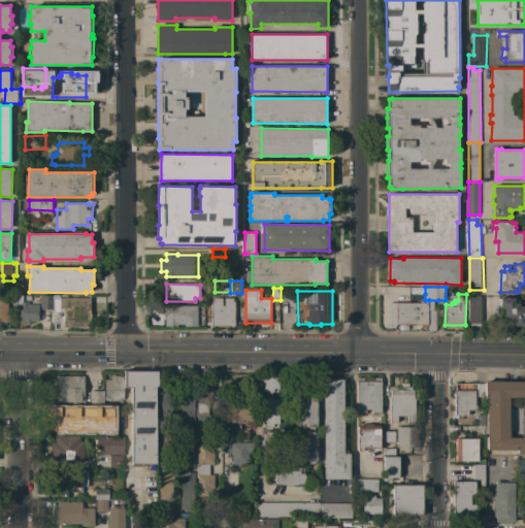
[(42,295),(55,295),(55,309),(42,309),(42,295)]
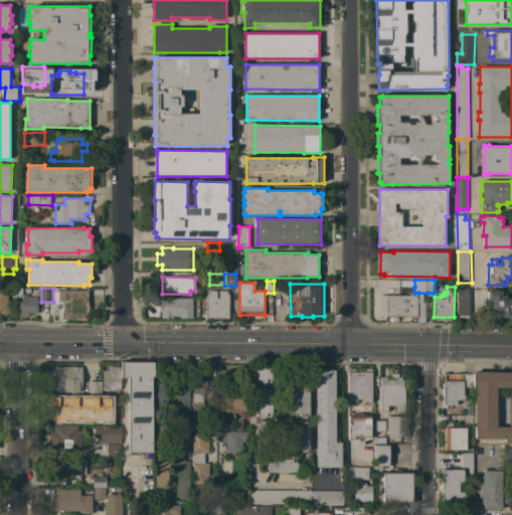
[(472,289),(472,320),(459,320),(459,289),(472,289)]
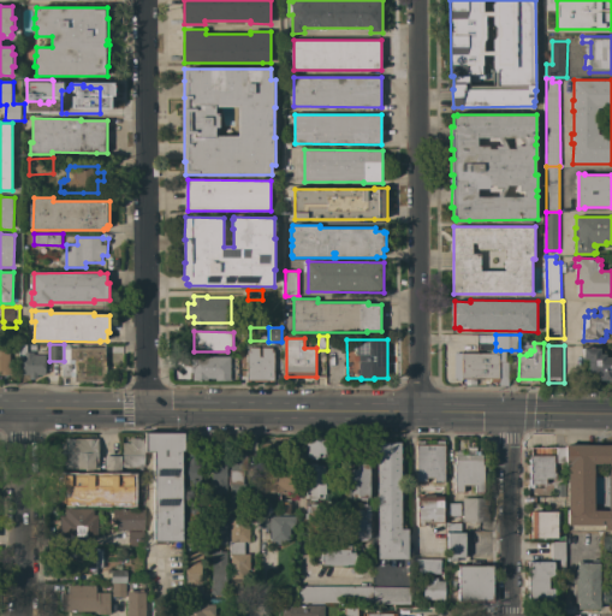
[(71,348),(107,348),(107,383),(76,383),(77,361),(71,361),(71,348)]
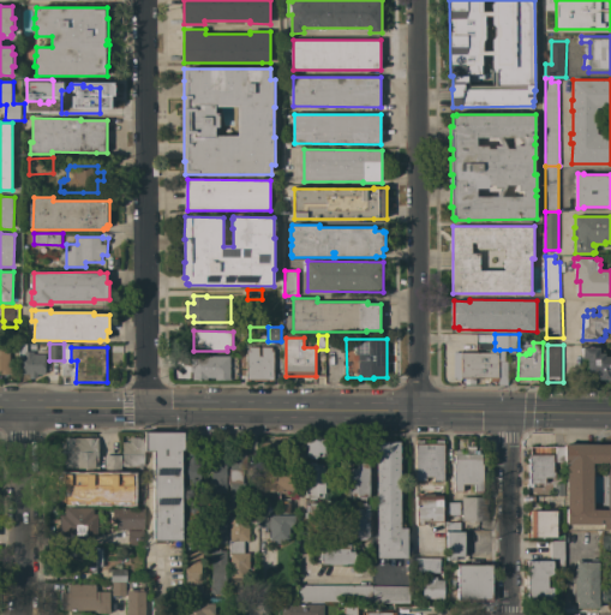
[(251,347),(251,352),(249,352),(249,381),(275,381),(275,352),(273,352),(273,347),(263,347),(263,357),(261,357),(261,347),(251,347)]
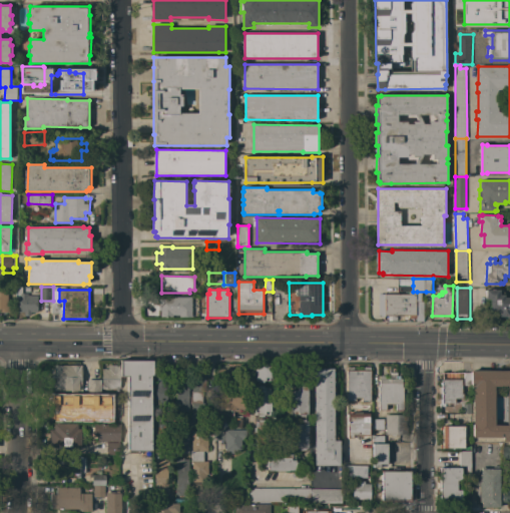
[(503,290),(505,293),(505,295),(506,295),(506,297),(509,297),(509,317),(501,317),(501,310),(491,310),(491,300),(487,300),(487,290),(503,290)]
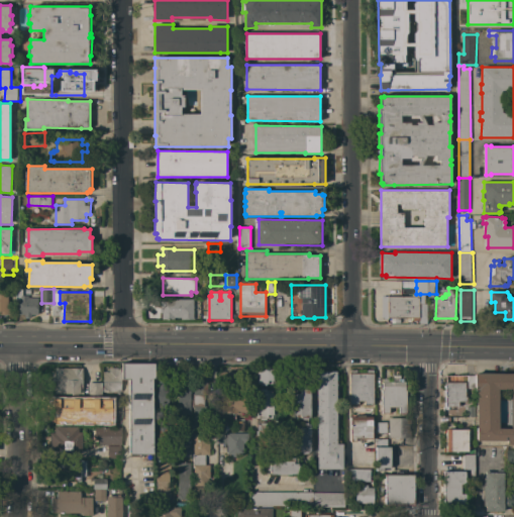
[(0,293),(10,294),(9,308),(13,308),(13,315),(0,315),(0,293)]
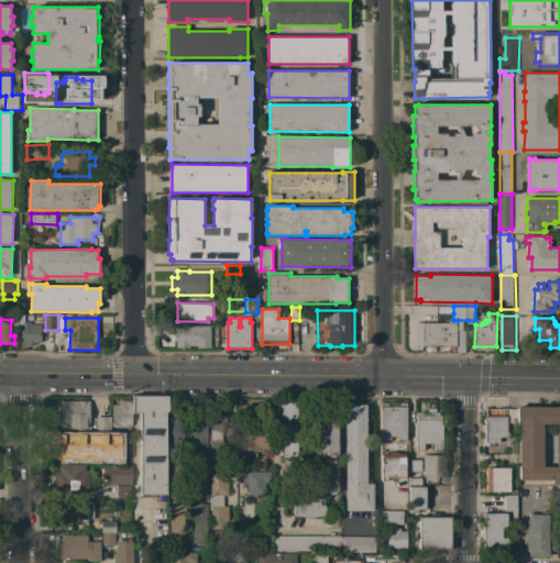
[(458,320),(468,320),(468,353),(458,353),(458,346),(458,323),(458,320)]
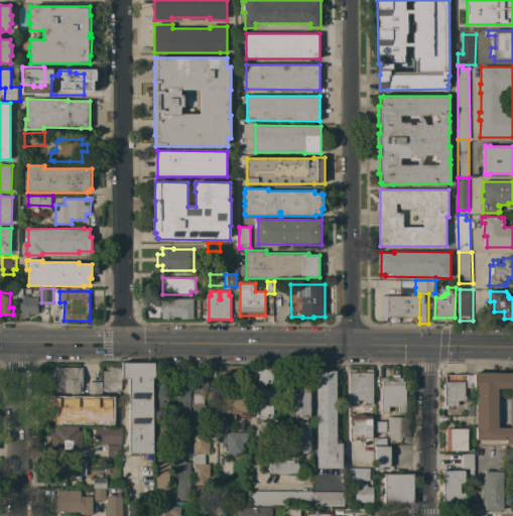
[(38,298),(38,314),(33,314),(33,317),(26,317),(26,314),(20,314),(19,298),(22,298),(22,295),(30,295),(30,298),(38,298)]
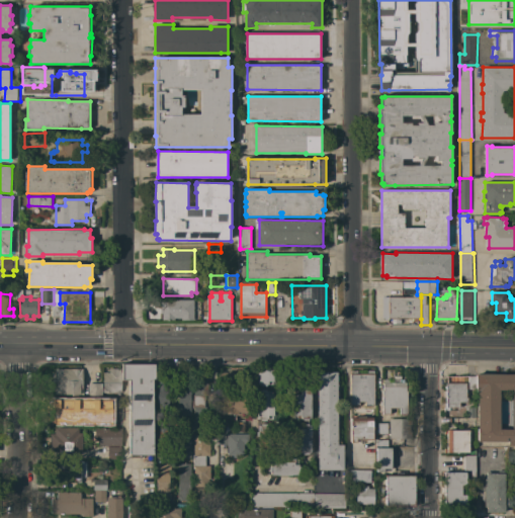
[(382,297),(421,297),(421,319),(382,319),(382,297)]
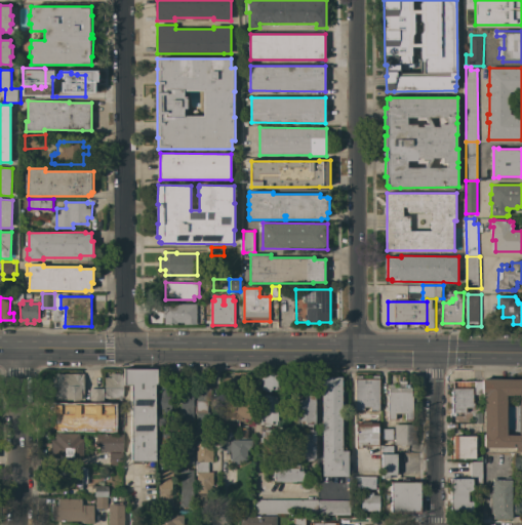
[(165,304),(165,318),(166,318),(166,325),(178,325),(178,323),(186,323),(186,325),(198,325),(198,305),(165,304)]
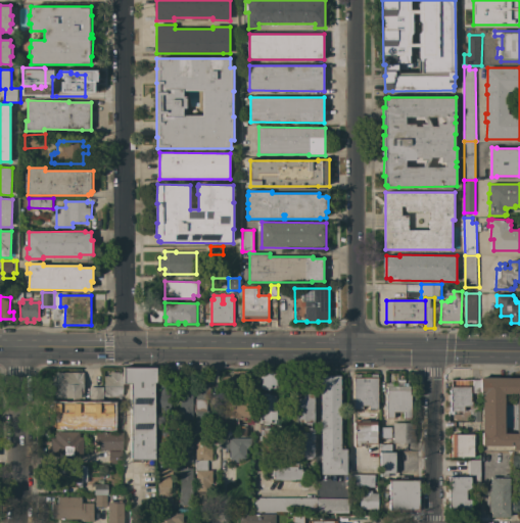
[(132,383),(125,383),(125,368),(157,368),(158,383),(155,383),(156,460),(133,460),(132,383)]
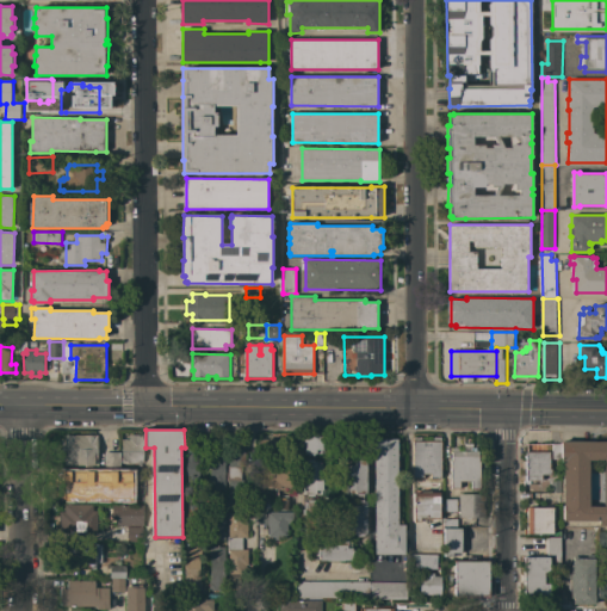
[(346,454),(346,433),(367,433),(367,462),(369,462),(369,494),(365,494),(365,497),(359,497),(359,494),(357,494),(342,494),(342,486),(350,486),(350,466),(357,466),(357,461),(361,461),(361,454),(346,454)]
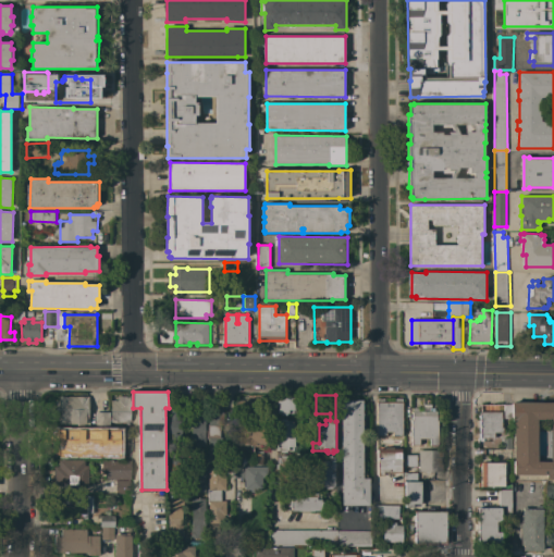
[(90,397),(90,421),(88,421),(88,424),(72,424),(72,423),(61,423),(61,413),(59,413),(59,407),(61,407),(61,396),(90,397)]
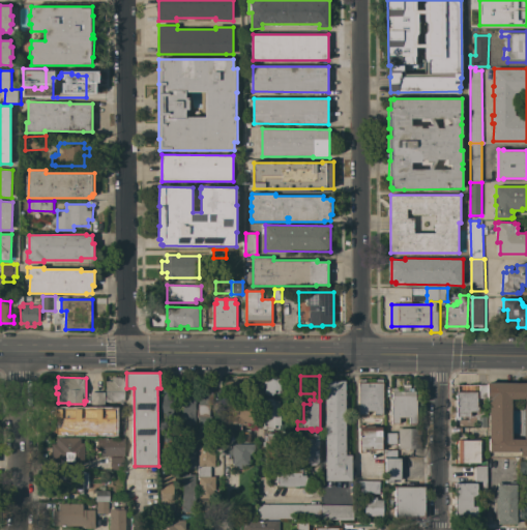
[(114,381),(114,378),(125,378),(125,381),(125,401),(108,401),(108,381),(114,381)]
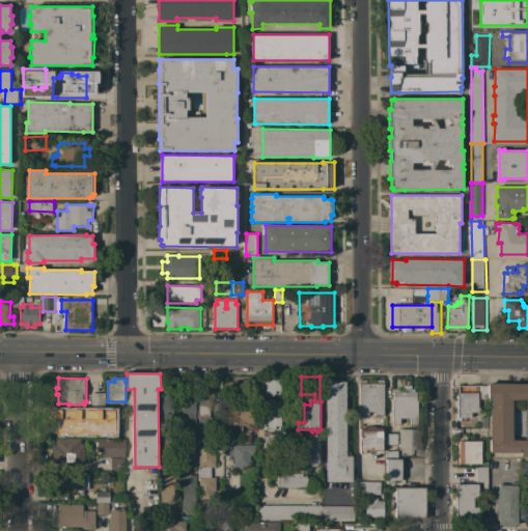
[(269,379),(274,379),(274,380),(276,380),(276,379),(284,380),(284,394),(275,394),(274,396),(269,396),(269,394),(266,394),(266,380),(269,380),(269,379)]
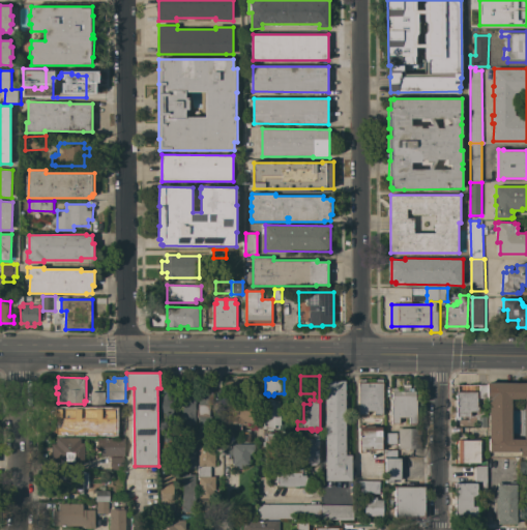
[(368,379),(368,382),(375,382),(375,379),(384,379),(384,383),(384,415),(375,414),(375,411),(370,411),(370,415),(360,414),(360,379),(368,379)]
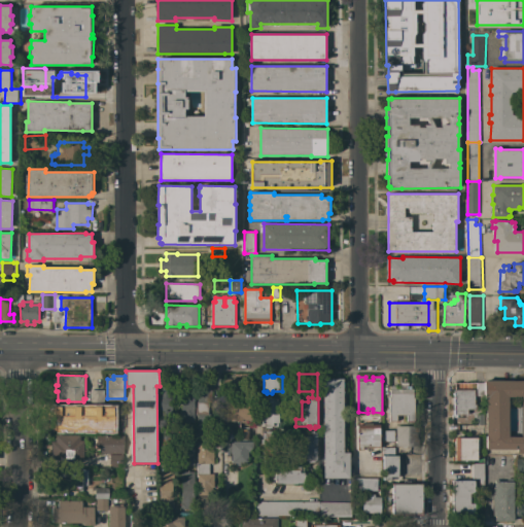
[(199,415),(198,415),(198,379),(213,379),(213,441),(200,442),(199,415)]
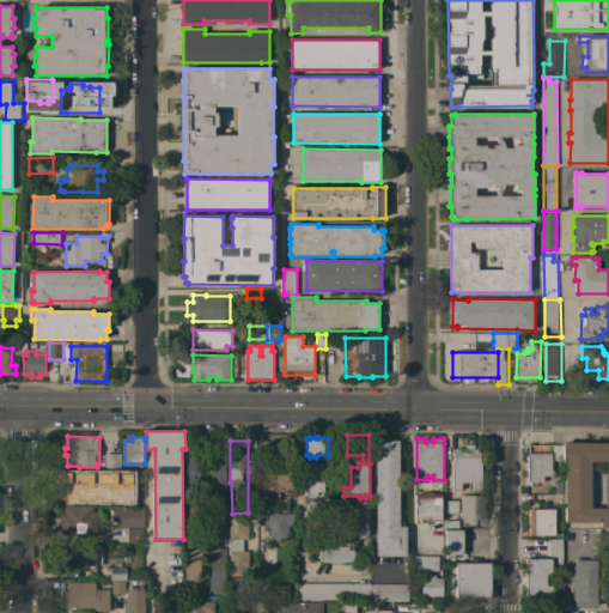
[(377,441),(401,441),(401,527),(408,527),(408,556),(378,556),(377,441)]
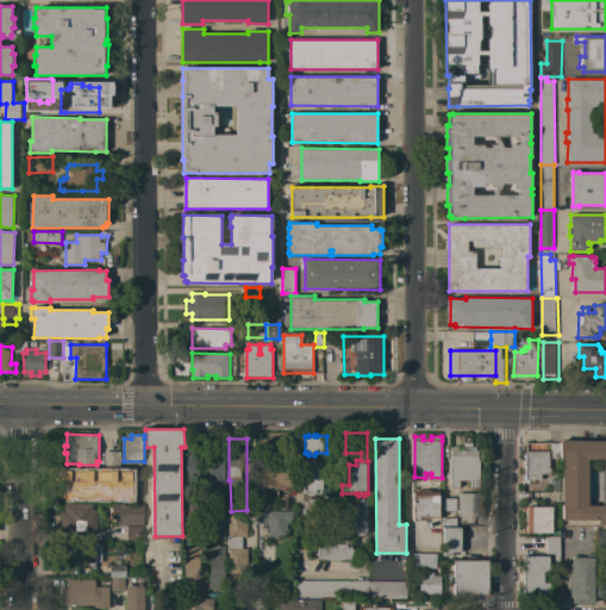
[(605,524),(599,524),(599,521),(563,520),(563,461),(561,461),(561,440),(605,440),(605,524)]
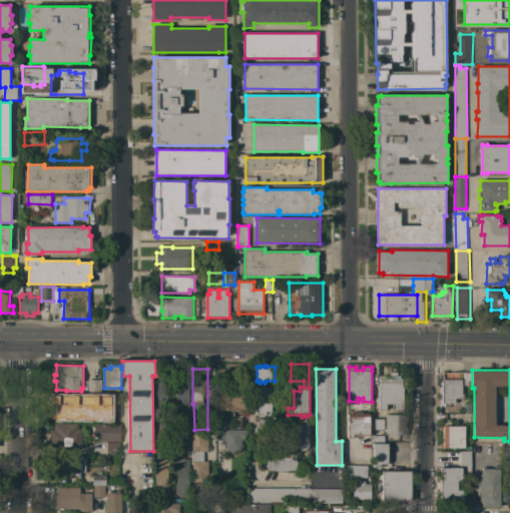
[(156,375),(161,375),(161,373),(169,373),(169,453),(157,453),(156,375)]
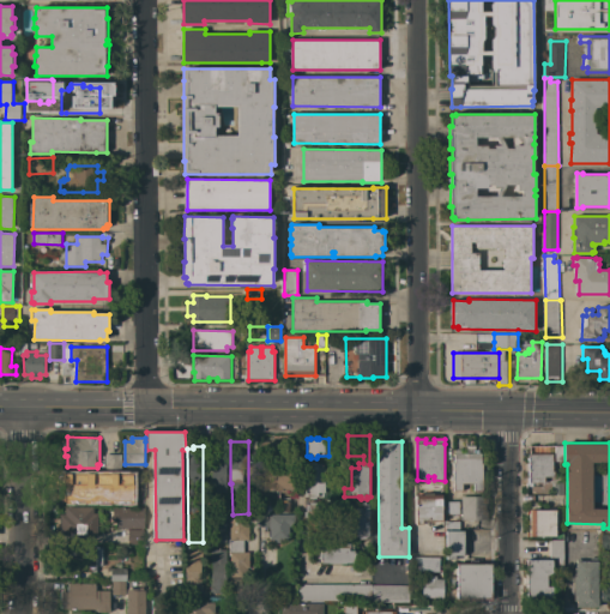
[(213,483),(213,451),(228,451),(228,492),(211,492),(211,483),(213,483)]
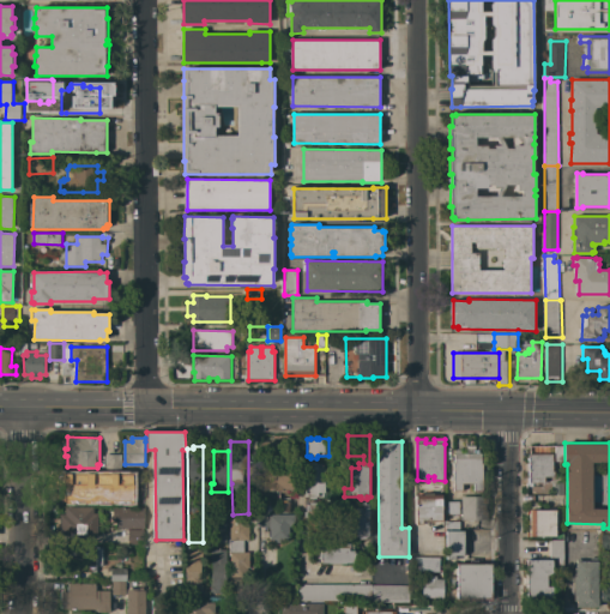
[(483,453),(483,463),(484,463),(484,491),(476,491),(476,483),(464,483),(464,491),(456,491),(456,480),(452,480),(452,476),(456,476),(456,463),(457,463),(457,453),(483,453)]
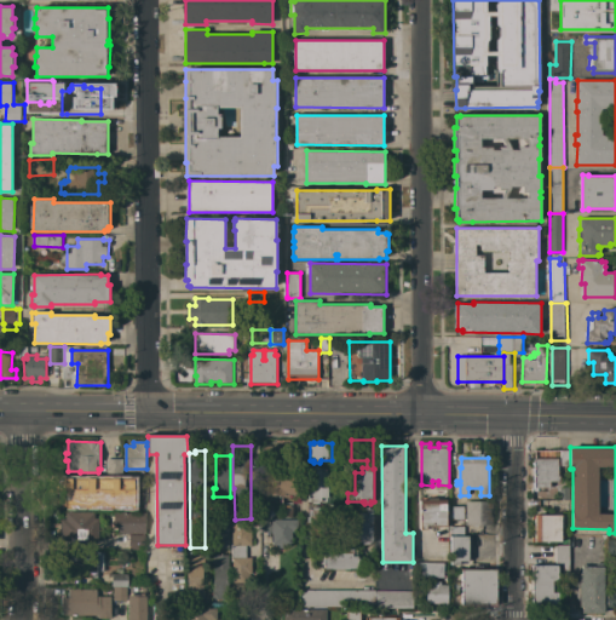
[(108,475),(108,459),(124,459),(124,475),(108,475)]
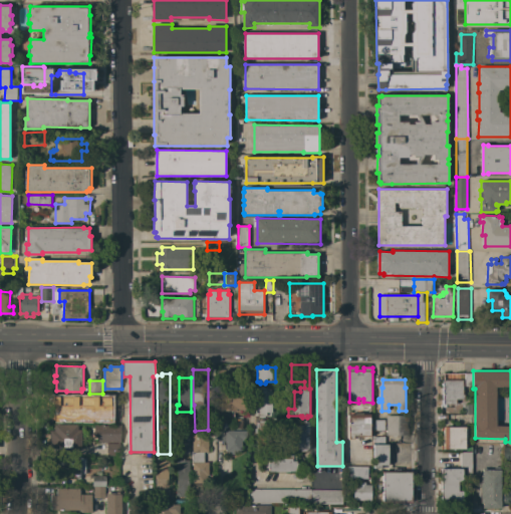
[(445,380),(464,380),(464,395),(466,395),(466,399),(458,399),(458,404),(452,404),(452,407),(447,406),(447,405),(445,405),(445,380)]
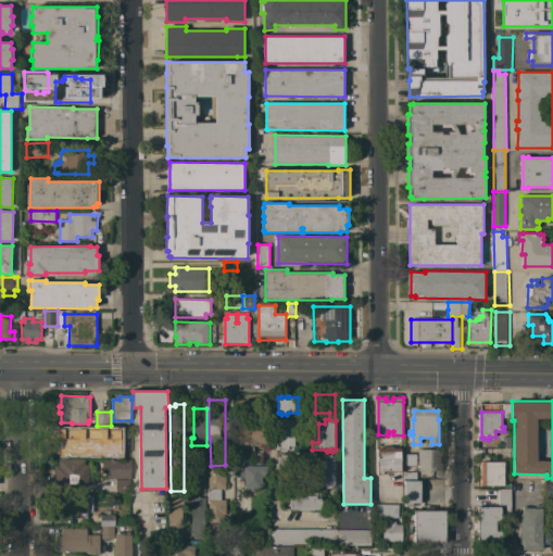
[(287,418),(287,420),(293,420),(293,424),(296,424),(296,445),(278,445),(278,418),(287,418)]
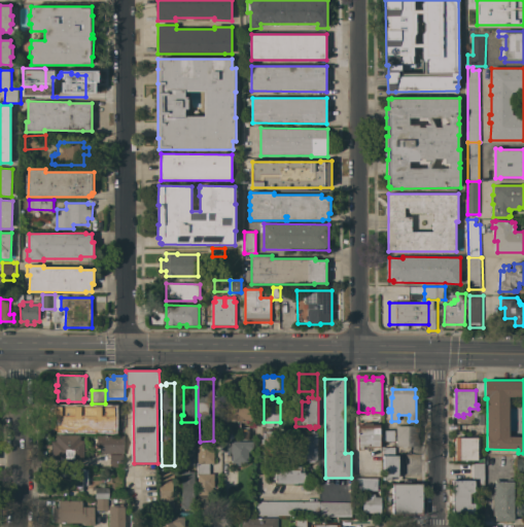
[(123,399),(123,419),(107,419),(107,405),(118,405),(118,399),(123,399)]
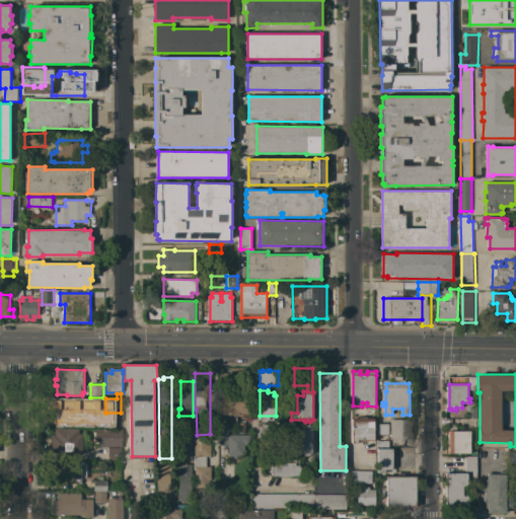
[(230,419),(220,419),(220,393),(250,394),(250,416),(233,416),(233,418),(230,417),(230,419)]
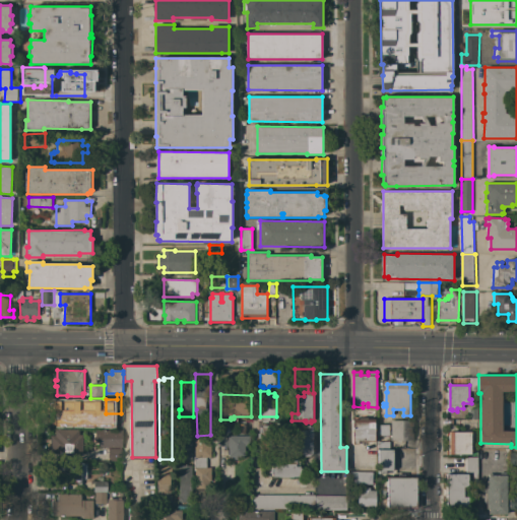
[(92,403),(91,427),(53,426),(53,418),(57,418),(57,409),(53,409),(53,402),(92,403)]
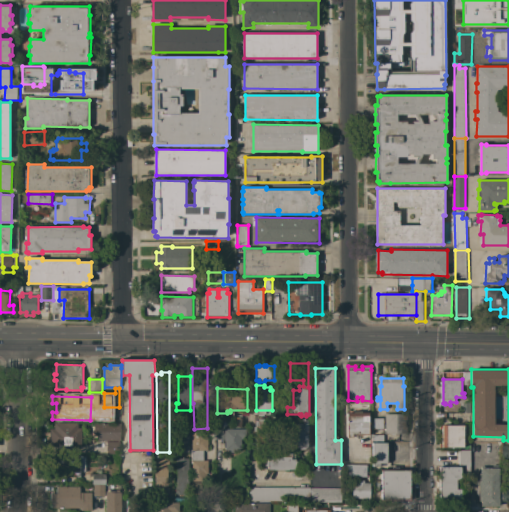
[(463,413),(463,402),(464,402),(464,398),(469,398),(468,402),(471,402),(471,423),(460,422),(460,413),(463,413)]
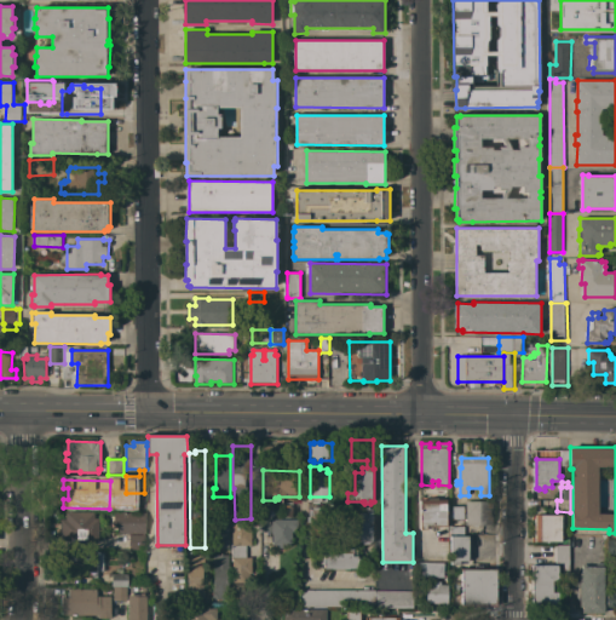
[(421,500),(430,499),(430,498),(439,498),(439,499),(448,499),(448,526),(427,527),(429,529),(422,529),(421,500)]
